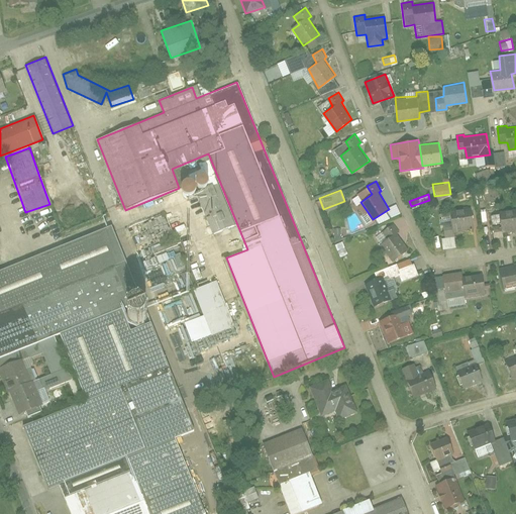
[(455,229),(474,226),(471,206),(450,210),(451,223),(444,225),(445,236),(455,235),(455,229)]
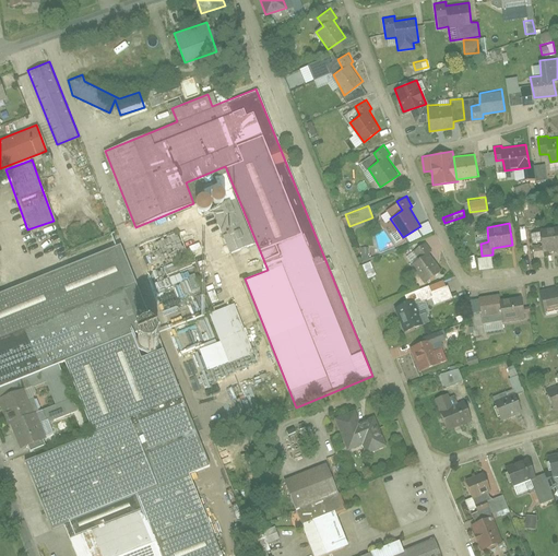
[(544,250),(557,247),(557,225),(539,227),(539,224),(531,225),(532,240),(542,239),(544,250)]
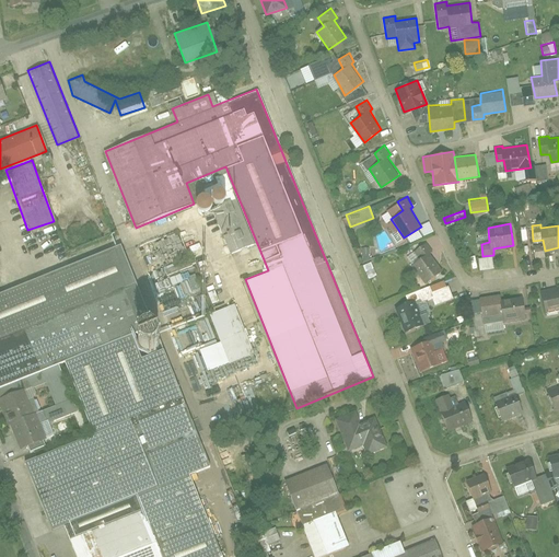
[(426,281),(442,269),(430,251),(432,248),(427,240),(415,248),(420,257),(414,263),(426,281)]
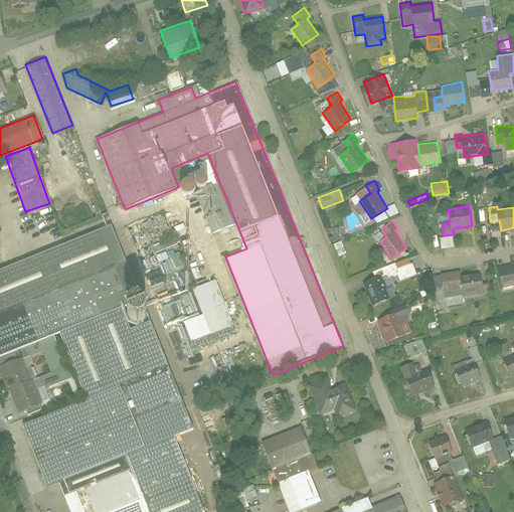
[(112,222),(0,269),(0,354),(58,331),(88,397),(169,364),(151,321),(131,328),(122,306),(142,299),(112,222)]
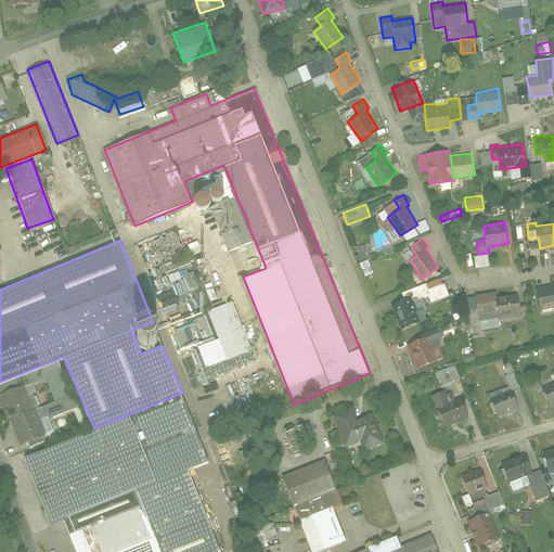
[(370,269),(365,258),(359,261),(364,272),(370,269)]
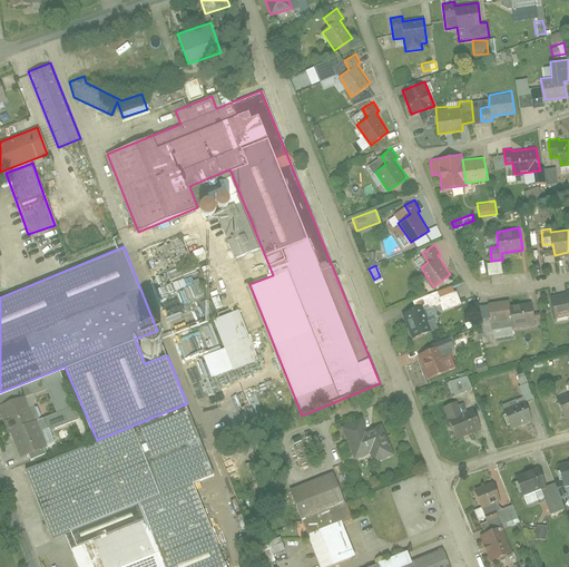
[(555,318),(568,314),(568,290),(551,294),(555,318)]
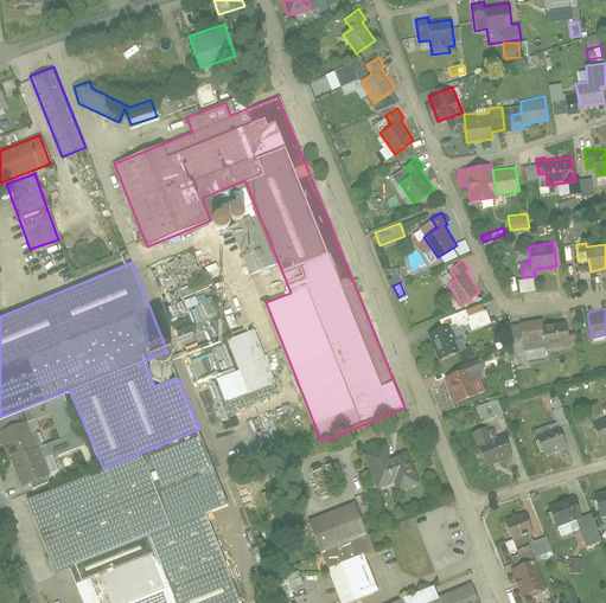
[(547,348),(571,345),(567,320),(544,324),(543,316),(521,319),(524,342),(546,339),(547,348)]
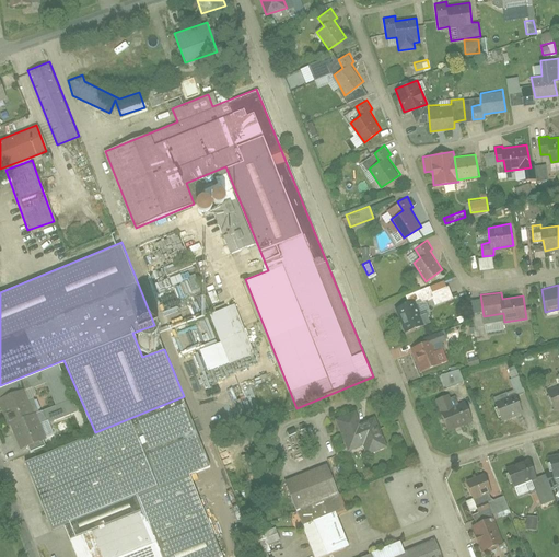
[(405,332),(423,324),(415,299),(396,306),(405,332)]
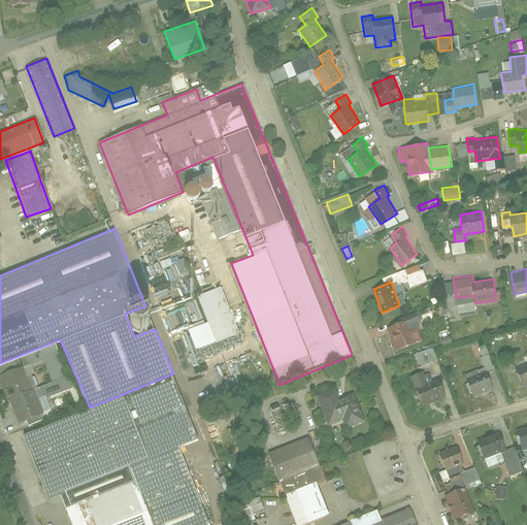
[(187,328),(194,348),(240,332),(222,286),(198,293),(207,321),(187,328)]
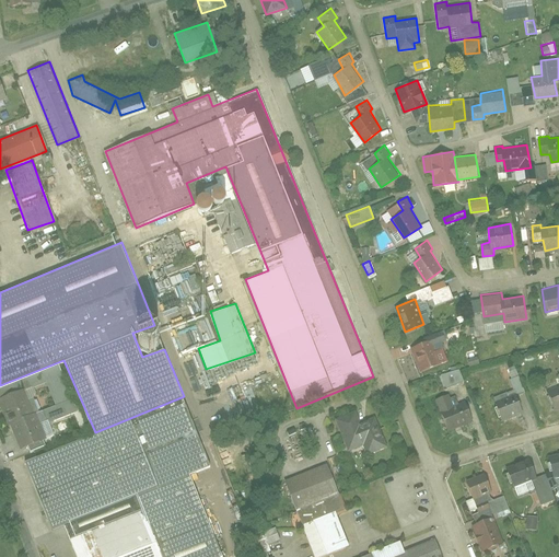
[(150,352),(154,351),(158,349),(160,346),(161,343),(161,338),(160,335),(158,332),(154,329),(151,328),(147,328),(143,329),(140,332),(138,335),(137,339),(137,344),(139,347),(142,350),(146,352),(150,352)]
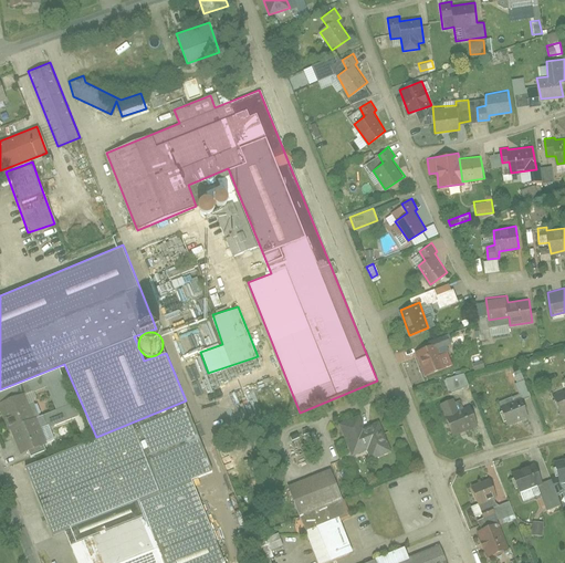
[(427,376),(453,363),(448,351),(439,352),(436,342),(416,350),(427,376)]
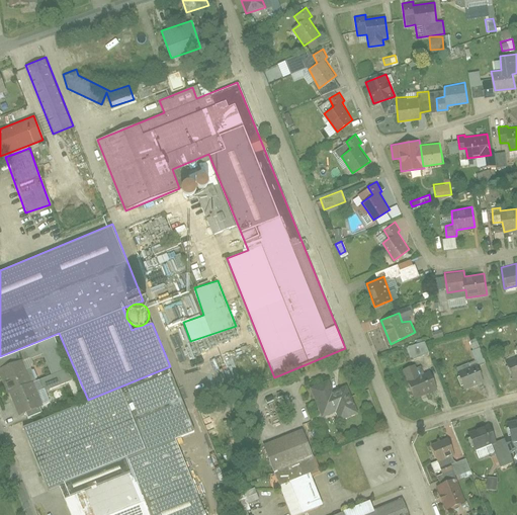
[(468,339),(471,347),(478,345),(475,336),(468,339)]
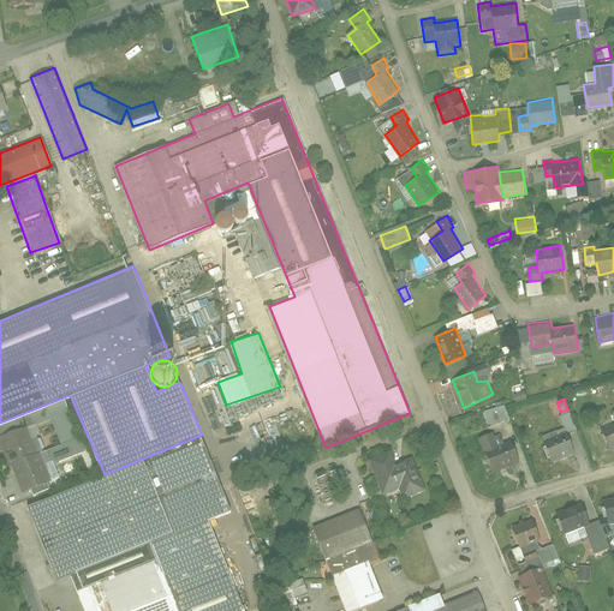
[(486,424),(508,417),(504,402),(481,409),(486,424)]
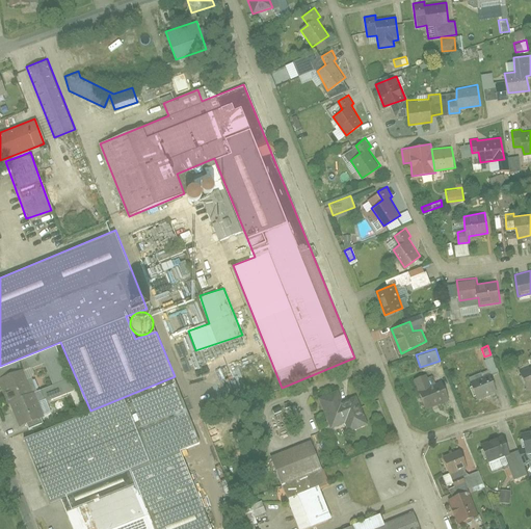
[(528,389),(530,387),(530,366),(521,371),(528,389)]
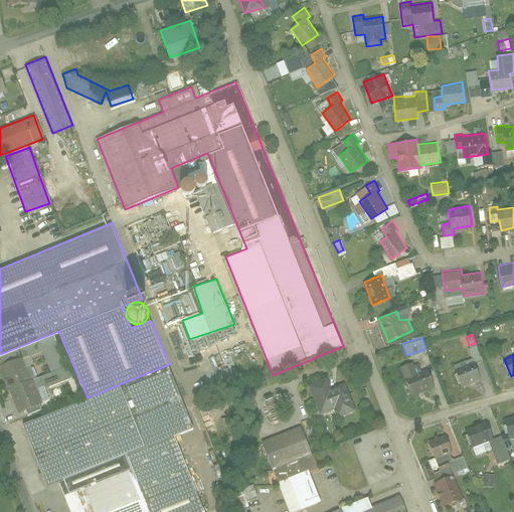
[(10,388),(33,377),(22,356),(0,364),(0,369),(7,388),(10,388)]
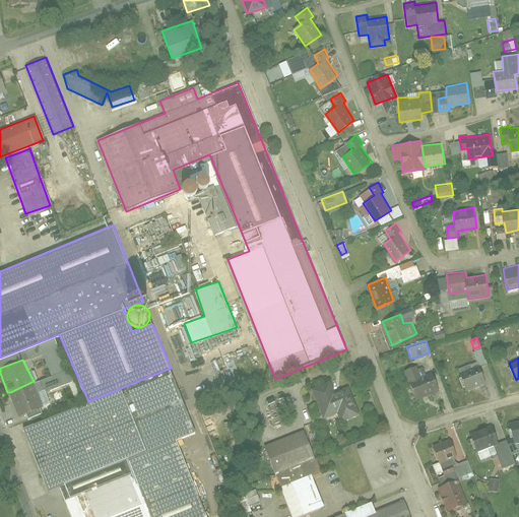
[(416,398),(439,389),(433,375),(423,377),(417,364),(404,369),(416,398)]
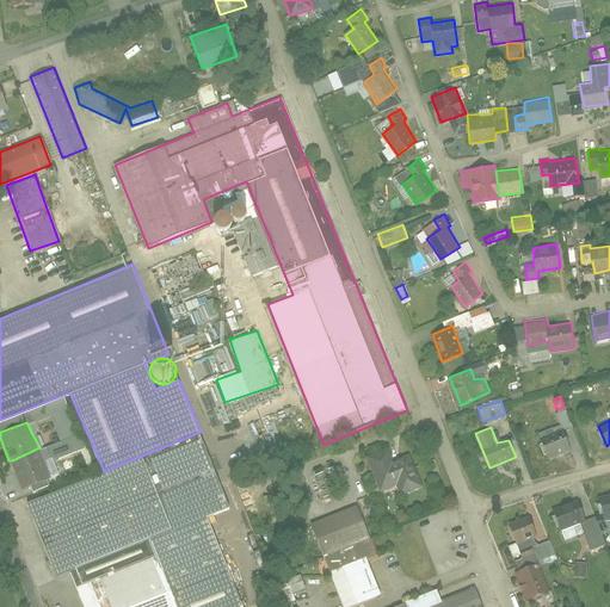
[(549,457),(571,447),(562,427),(541,435),(549,457)]
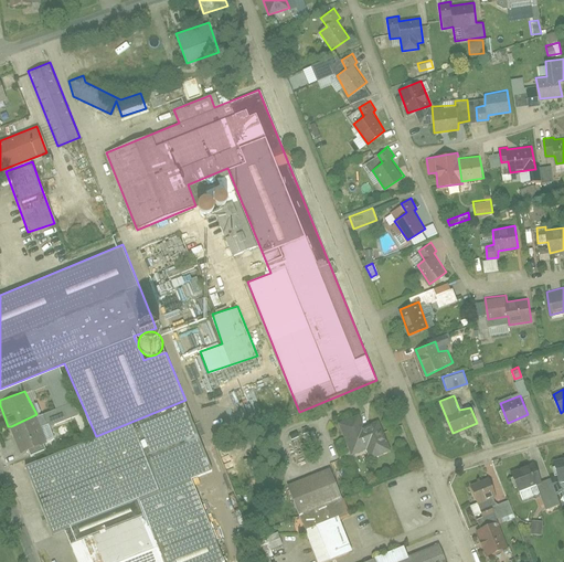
[(185,400),(24,463),(53,534),(193,481),(215,473),(185,400)]
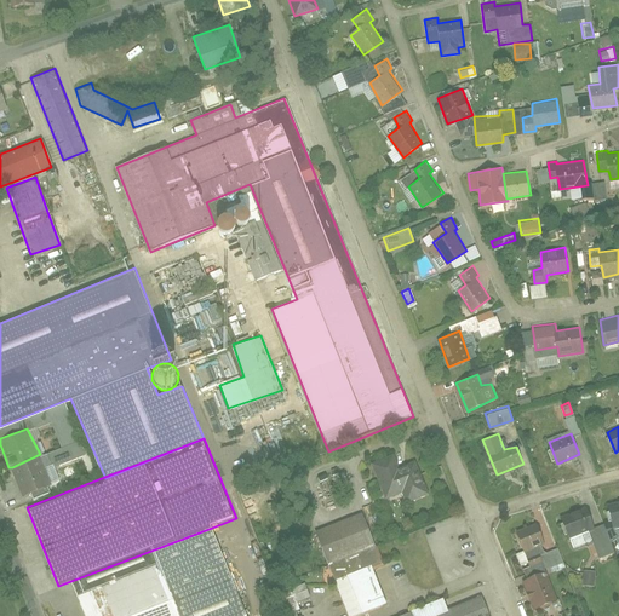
[(393,453),(370,462),(384,499),(400,493),(403,501),(427,493),(413,460),(397,466),(393,453)]
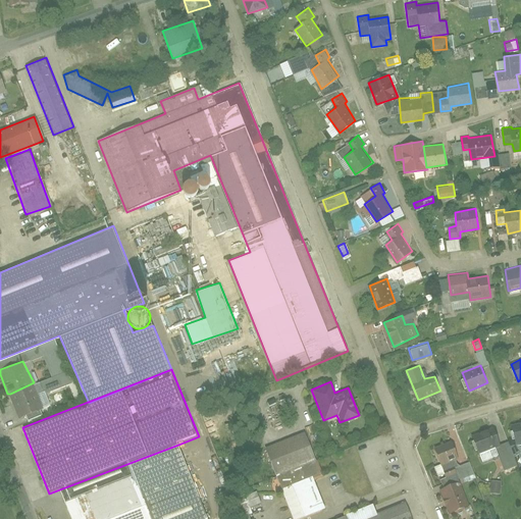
[(43,408),(34,382),(10,394),(19,415),(43,408)]
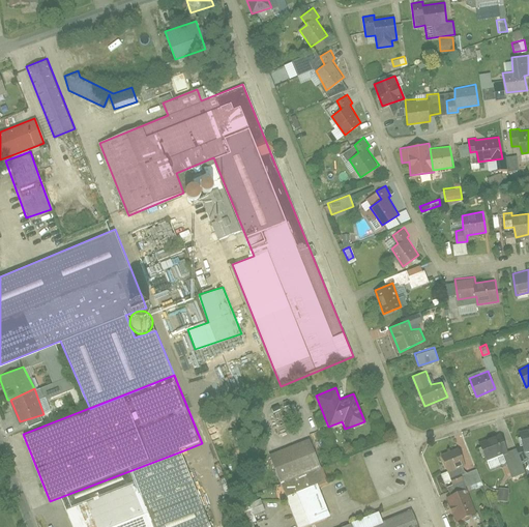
[(528,427),(519,430),(524,449),(528,447),(528,427)]
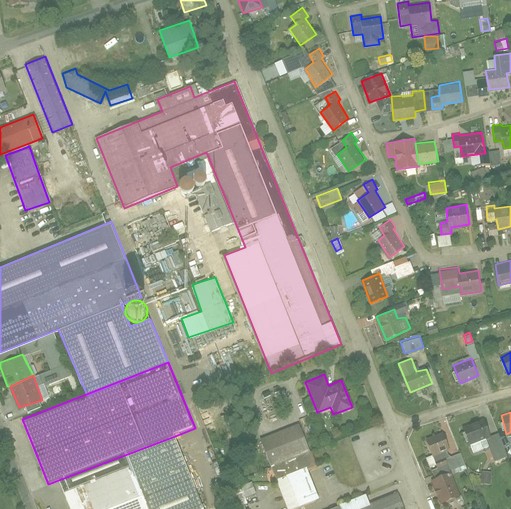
[(462,426),(470,444),(491,436),(483,418),(462,426)]
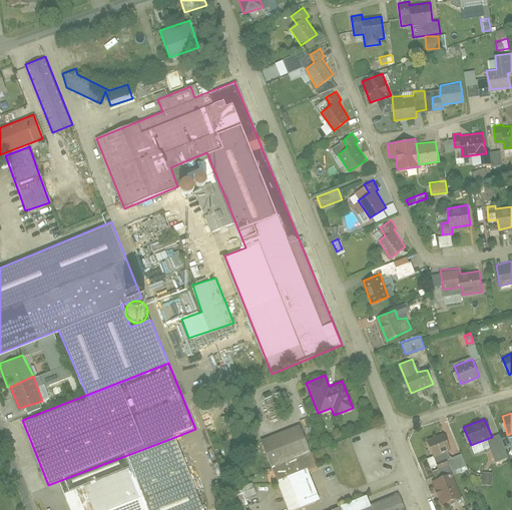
[(299,425),(258,442),(287,509),(288,509),(319,497),(306,469),(316,465),(299,425)]
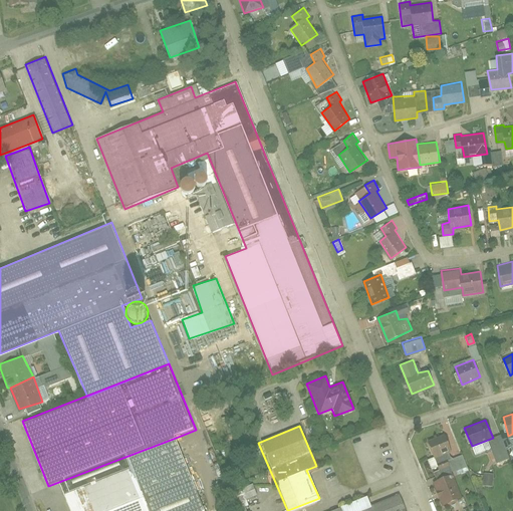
[(444,433),(428,440),(436,458),(452,450),(444,433)]
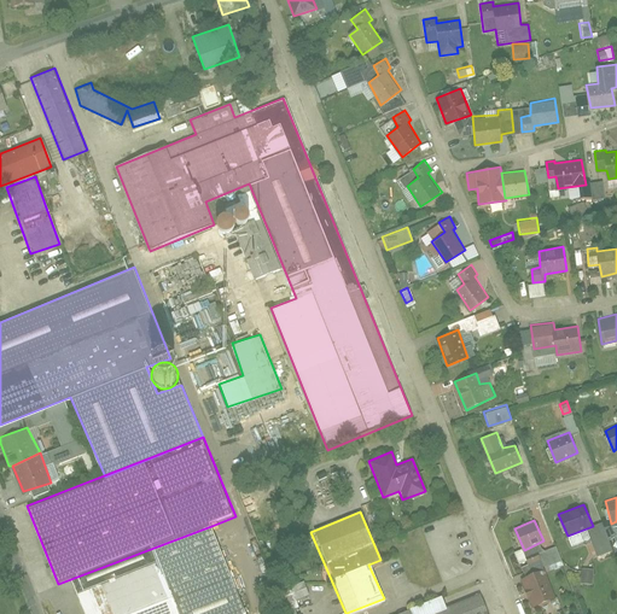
[(248,613),(211,526),(70,578),(85,613),(248,613)]
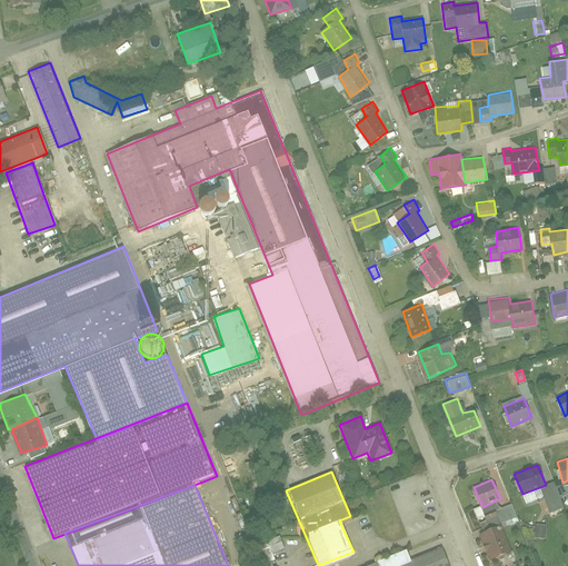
[(534,536),(545,536),(545,523),(534,523),(534,536)]
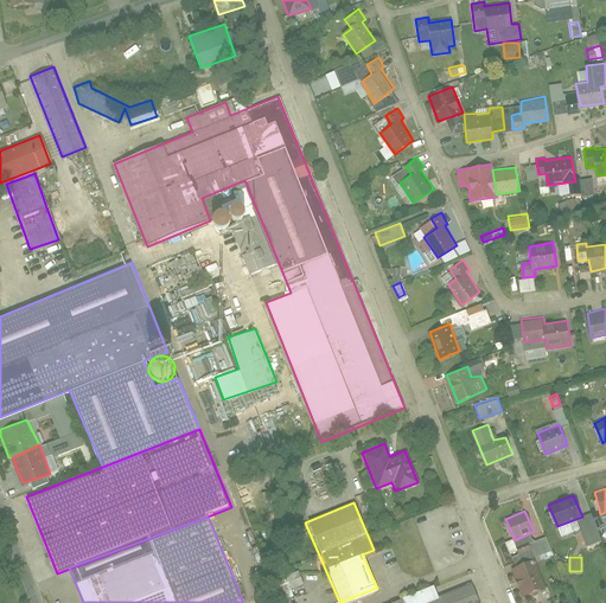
[(536,558),(512,566),(522,595),(547,585),(536,558)]
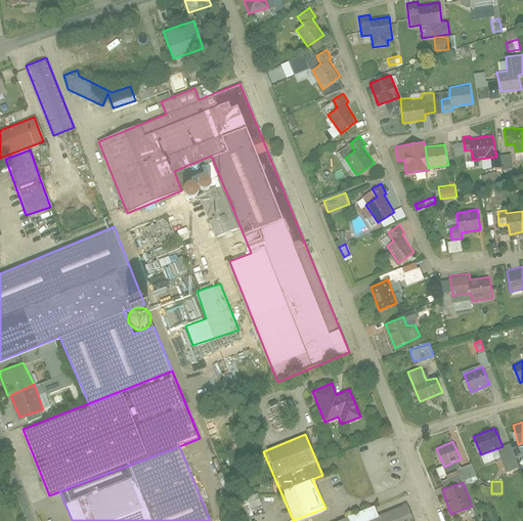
[(236,514),(250,509),(245,496),(232,502),(236,514)]
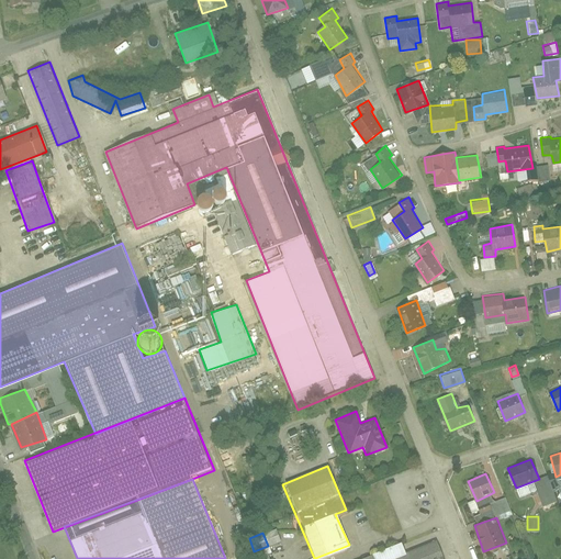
[(441,558),(433,537),(403,549),(400,541),(356,558),(441,558)]
